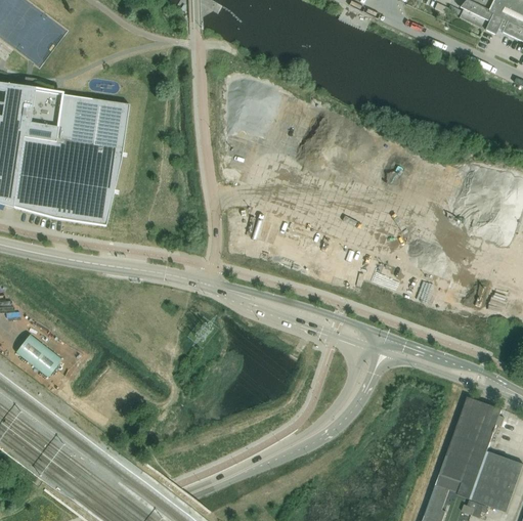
[(522,43),(522,0),(466,0),(466,1),(464,0),(458,7),(462,9),(458,16),(483,29),(482,31),(493,36),(495,33),(499,35),(500,33),(522,44),(522,43)]
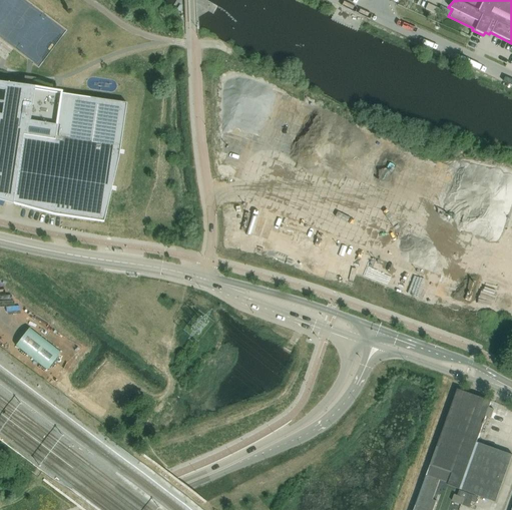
[(437,7),(427,1),(424,6),(435,12),(437,7)]
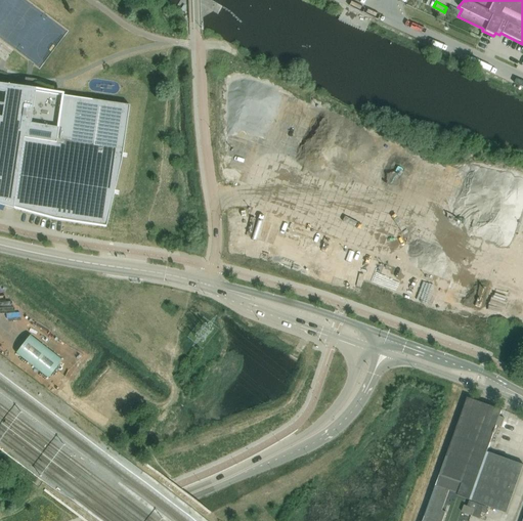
[(0,201),(6,204),(13,206),(54,216),(105,224),(121,159),(129,102),(61,92),(61,90),(56,90),(34,86),(14,84),(0,81),(0,201)]
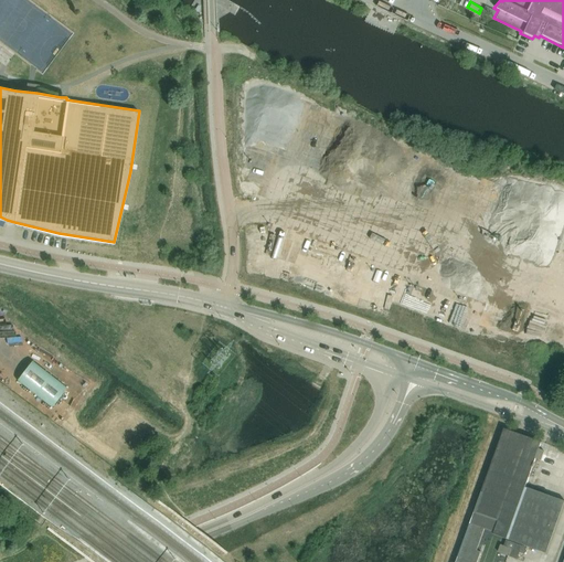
[(65,385),(31,359),(17,378),(51,404),(65,385)]
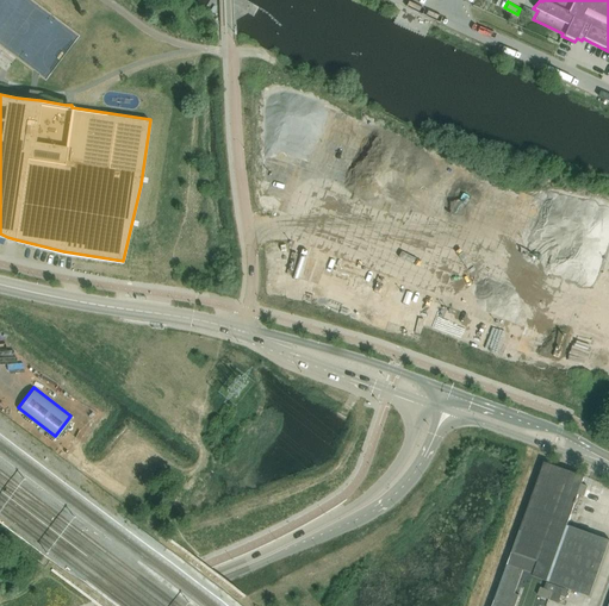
[(507,561),(490,605),(514,605),(519,593),(514,592),(523,567),(534,570),(533,573),(547,578),(569,518),(575,501),(576,501),(577,497),(576,497),(578,492),(584,494),(588,483),(582,481),(583,476),(584,475),(584,474),(569,468),(560,466),(544,460),(542,462),(507,561)]
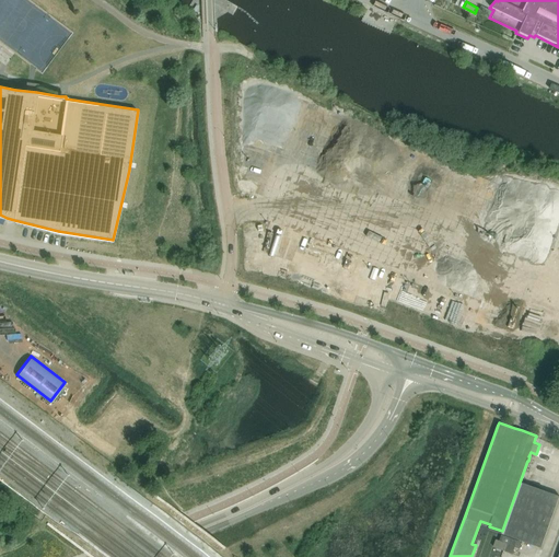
[(558,494),(522,480),(503,532),(522,538),(540,546),(558,494)]
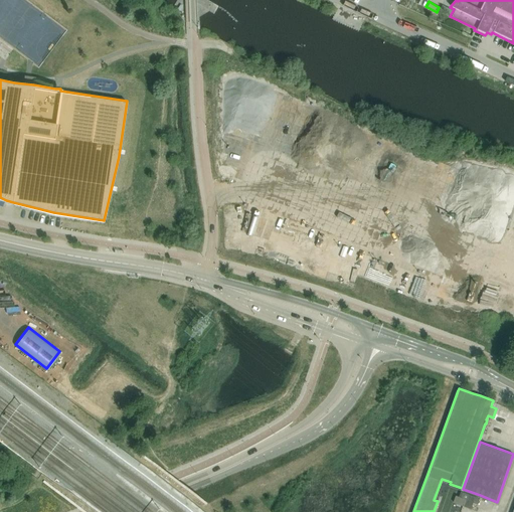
[(456,494),(453,501),(463,504),(471,507),(473,500),(478,502),(480,496),(461,490),(459,495),(456,494)]
